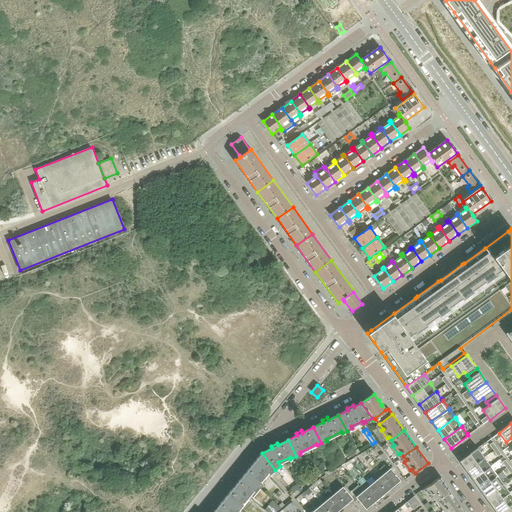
[(484,457),(483,456),(479,450),(478,448),(460,461),(467,470),(484,457)]
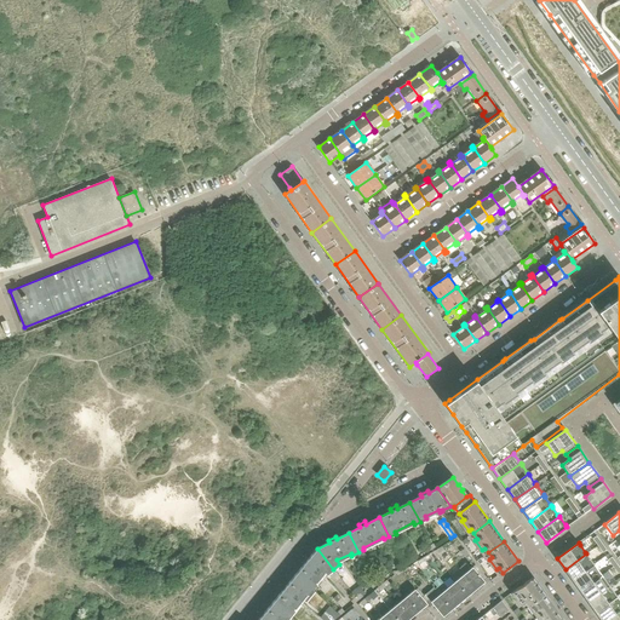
[(448,552),(445,546),(442,547),(442,546),(436,550),(441,557),(448,552)]
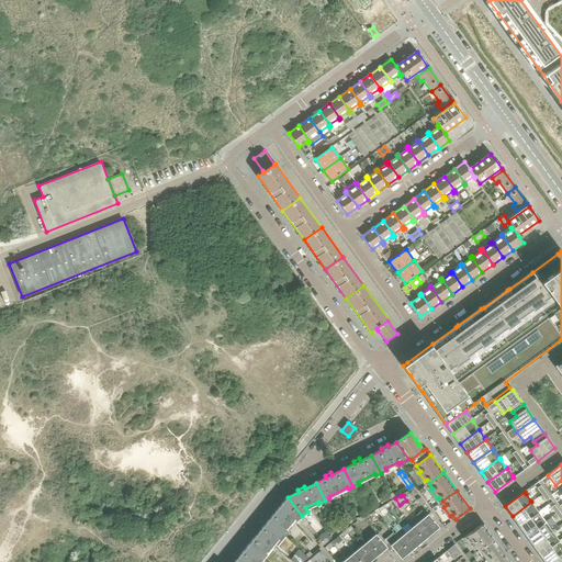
[(284,528),(291,520),(293,517),(296,520),(302,516),(288,497),(280,507),(278,505),(276,507),(273,510),(276,513),(268,521),(282,534),(287,529),(284,528)]
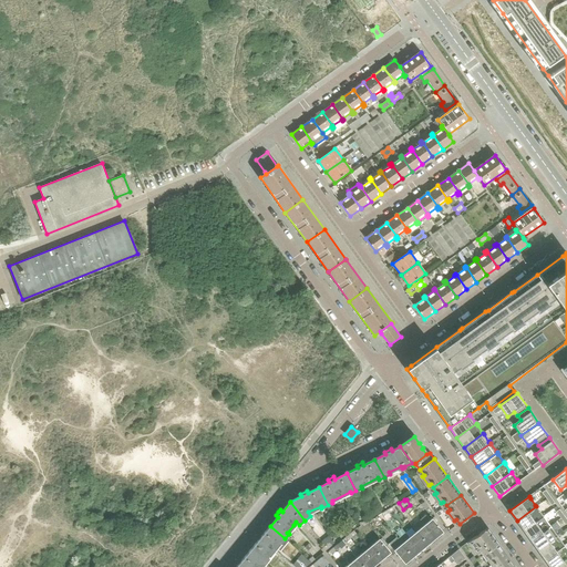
[(544,516),(543,515),(542,515),(537,508),(536,506),(517,521),(524,531),(544,516)]
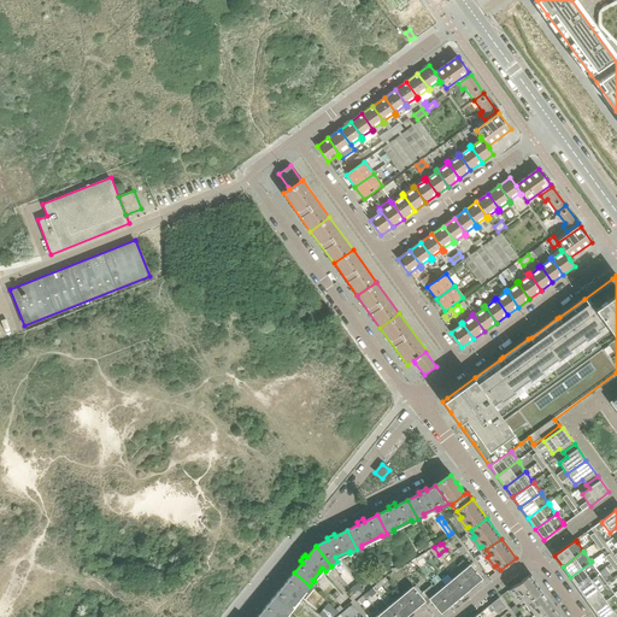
[(432,559),(425,552),(421,556),(423,559),(427,563),(432,559)]
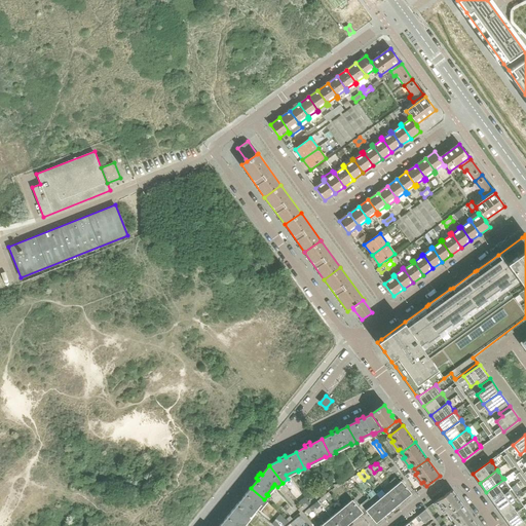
[(342,481),(341,478),(338,473),(331,477),(336,485),(340,483),(342,481)]
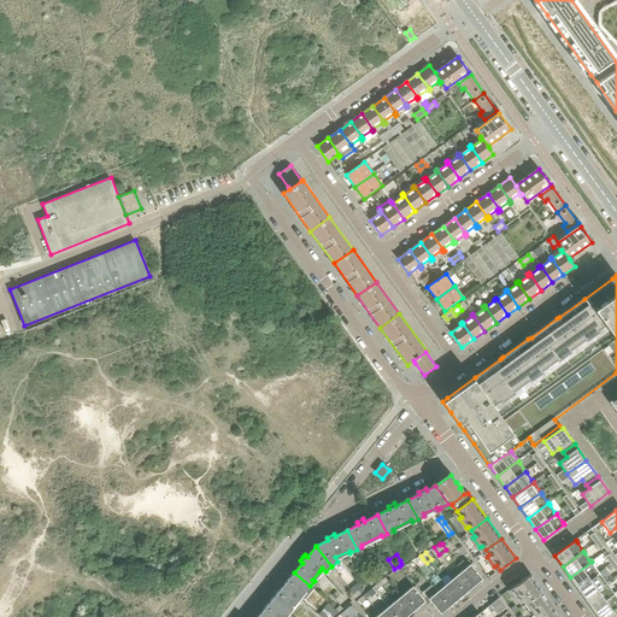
[(482,579),(470,565),(469,566),(464,560),(457,566),(458,566),(474,586),(482,579)]
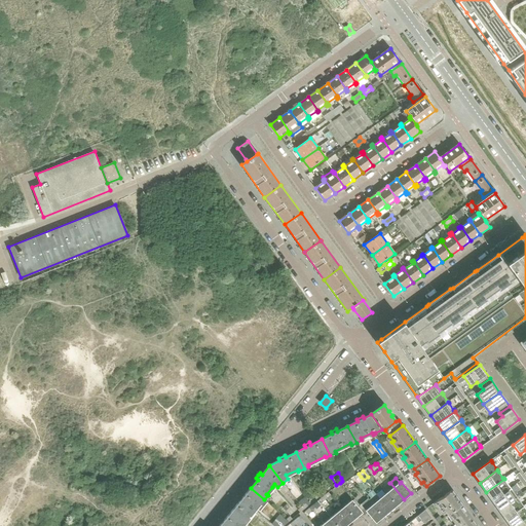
[(511,488),(510,487),(504,481),(505,480),(504,479),(486,492),(492,501),(511,488)]
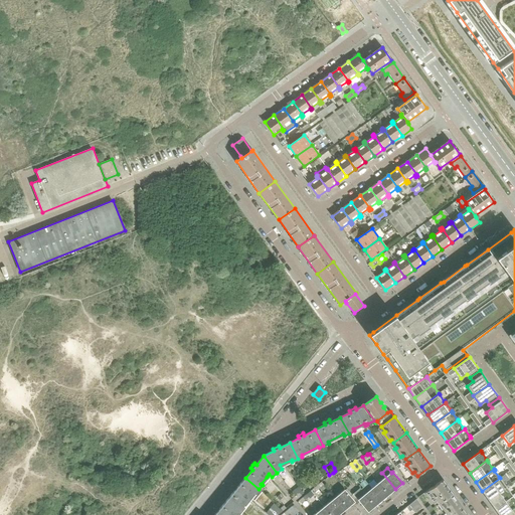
[(288,476),(284,470),(280,474),(284,479),(288,476)]
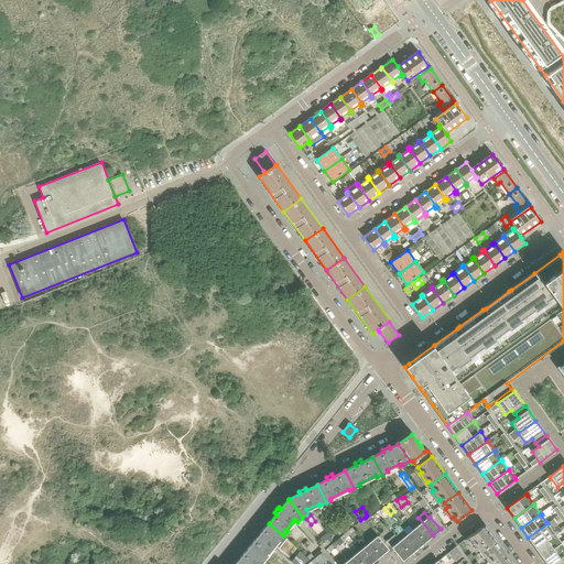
[(433,535),(419,518),(411,524),(425,542),(433,535)]
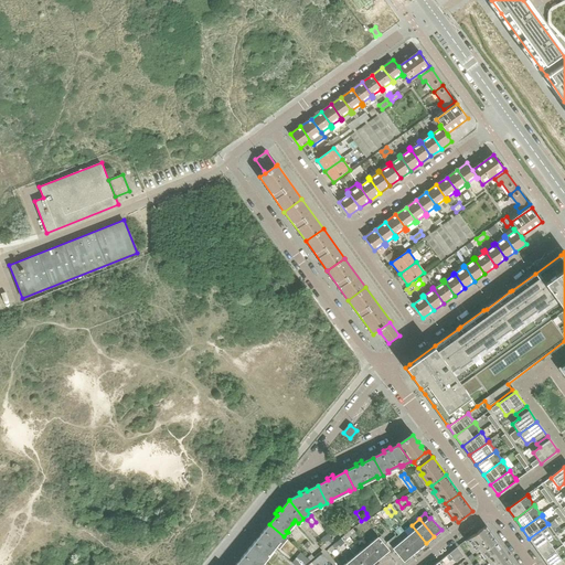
[(349,529),(344,524),(342,522),(338,525),(342,530),(344,533),(349,529)]
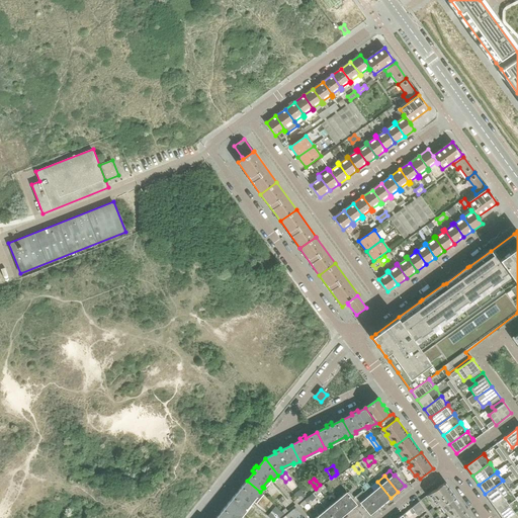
[(244,509),(250,502),(255,495),(257,497),(260,492),(247,481),(239,490),(237,488),(236,490),(234,493),(236,494),(229,503),(243,514),(246,510),(244,509)]
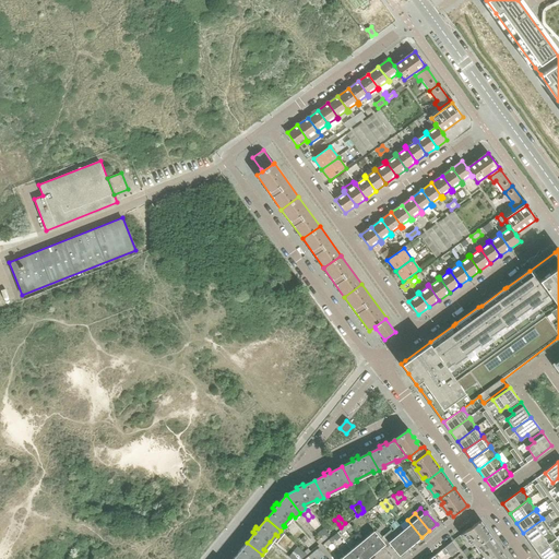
[(549,528),(548,526),(548,527),(544,520),(543,519),(523,533),(531,542),(549,528)]
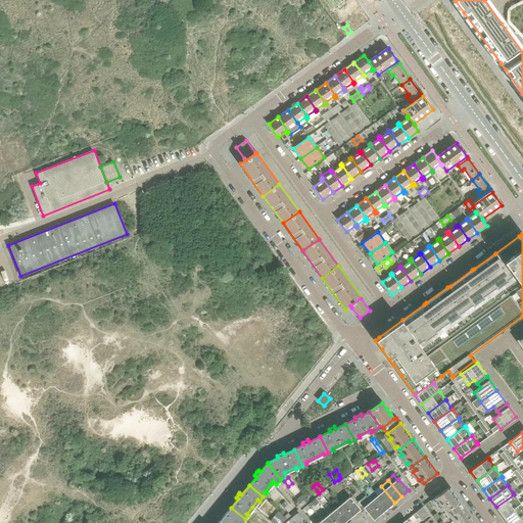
[(394,503),(381,486),(375,492),(388,508),(394,503)]
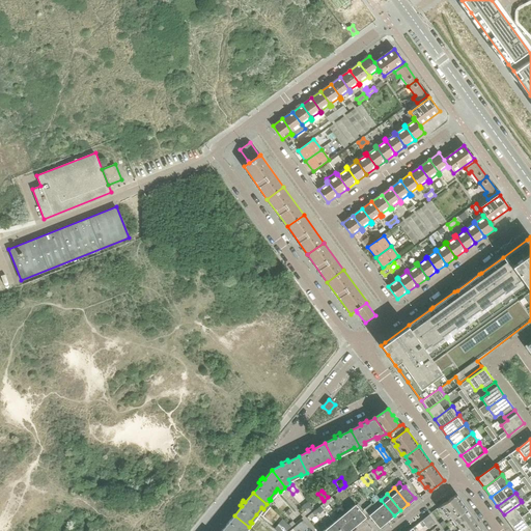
[(467,509),(456,495),(440,507),(445,515),(449,522),(452,519),(452,520),(466,509),(467,509)]
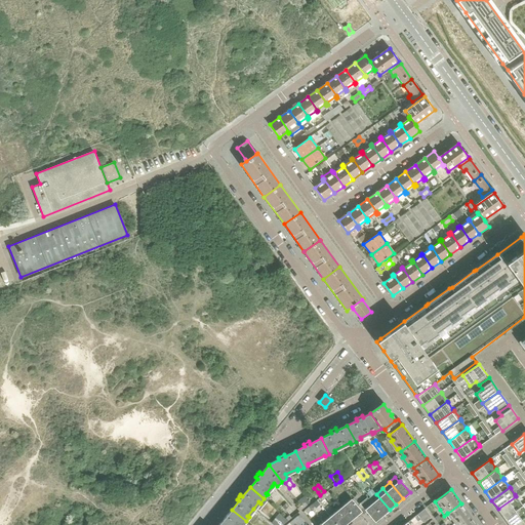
[(333,497),(328,491),(323,494),(328,500),(333,497)]
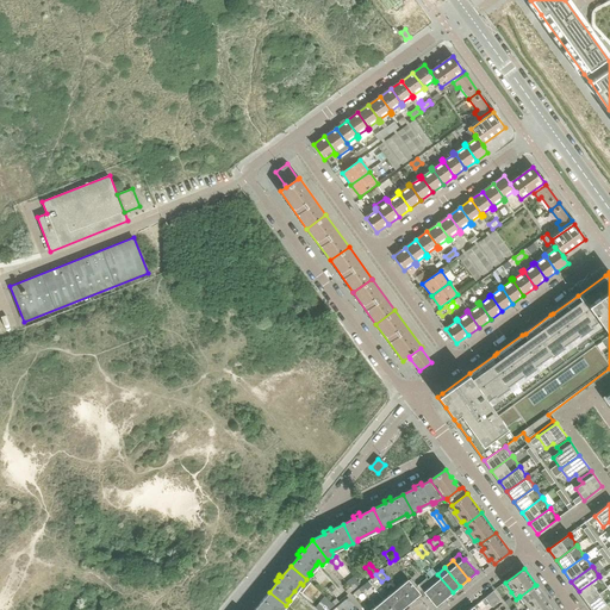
[(358,587),(347,573),(342,577),(350,587),(353,591),(358,587)]
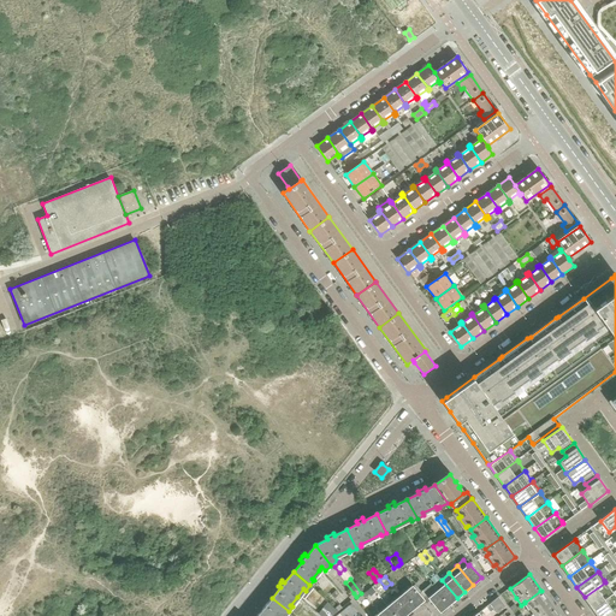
[(457,598),(442,580),(440,579),(432,586),(449,605),(457,598)]
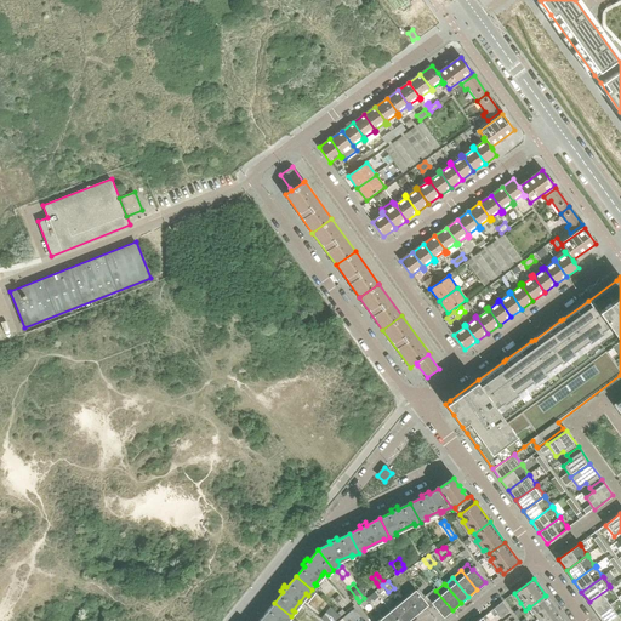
[(617,596),(616,596),(611,588),(610,587),(590,602),(597,613),(619,597),(617,596)]
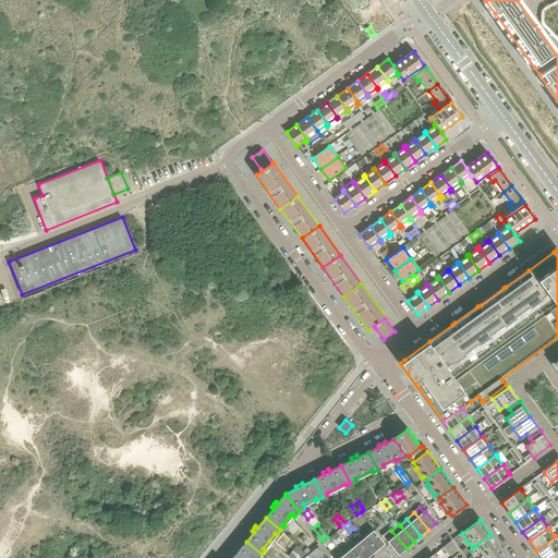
[(407,548),(391,531),(390,529),(379,538),(384,544),(386,546),(389,544),(399,555),(407,548)]
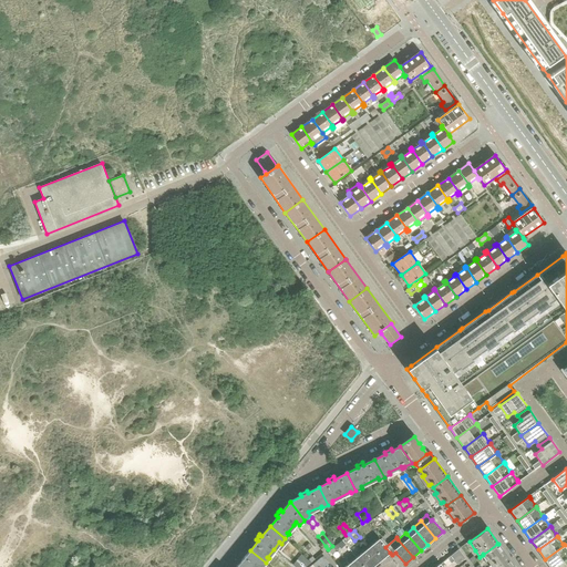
[(390,553),(385,547),(379,539),(372,545),(383,559),(390,553)]
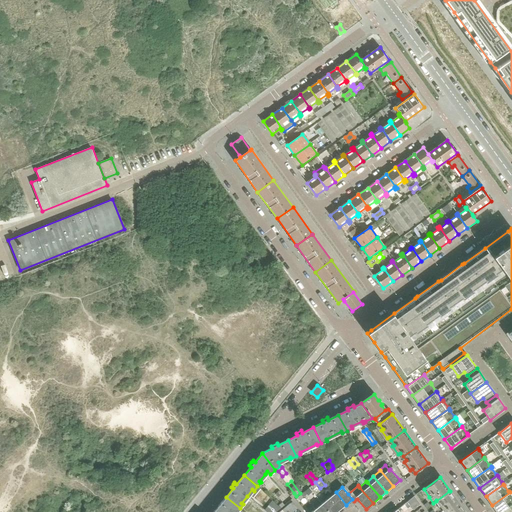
[(308,496),(312,492),(309,488),(302,494),(304,497),(307,494),(308,496)]
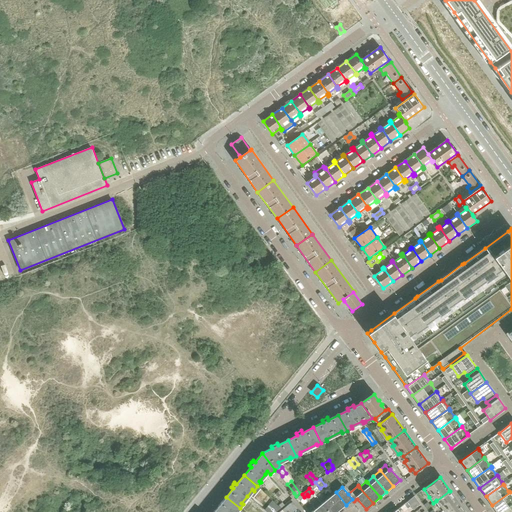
[(456,501),(449,491),(436,501),(443,510),(456,501)]
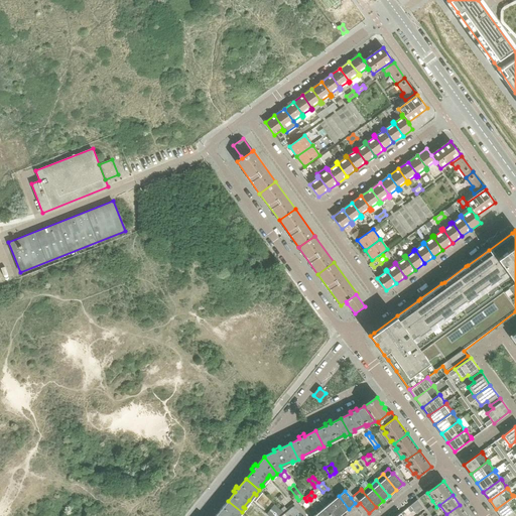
[(349,509),(339,496),(332,502),(342,514),(349,509)]
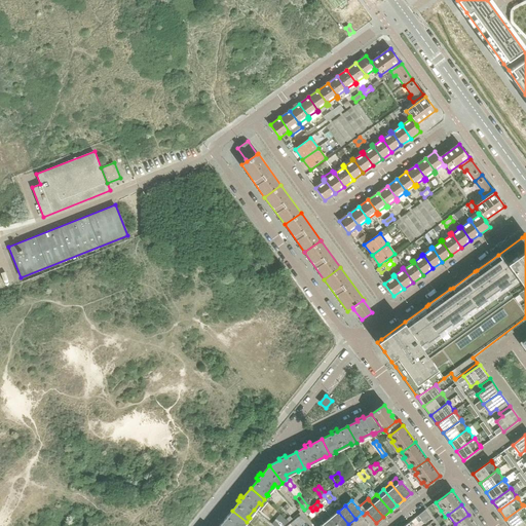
[(514,525),(525,517),(525,510),(524,508),(525,508),(524,505),(505,519),(511,525),(514,525)]
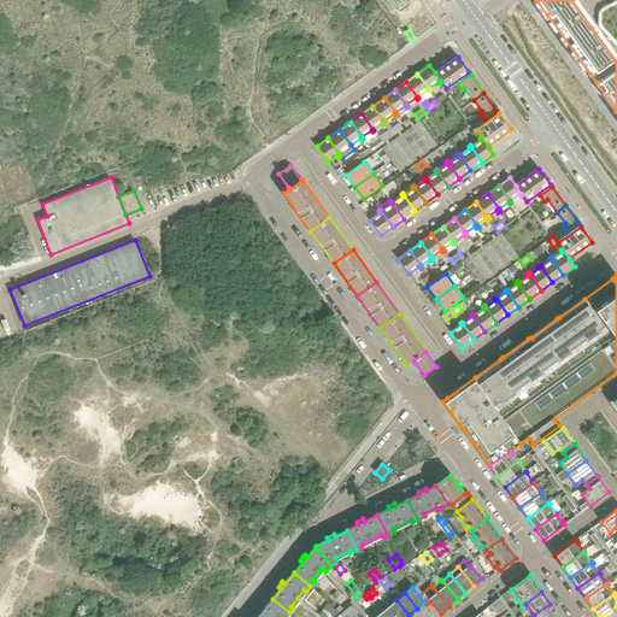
[(506,607),(499,598),(487,607),(492,613),(494,611),(498,615),(506,607)]
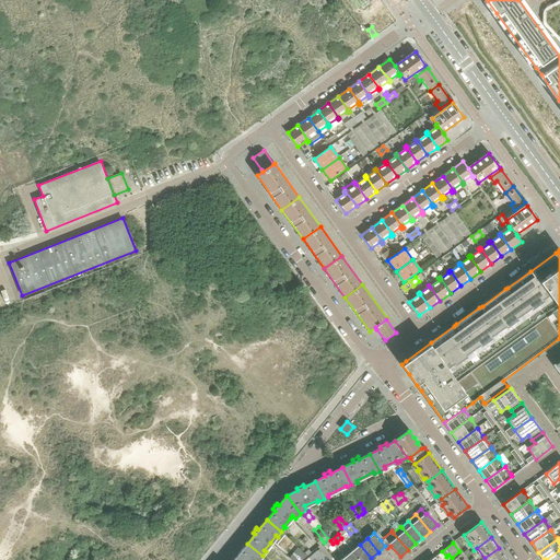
[(255,559),(256,559),(257,559),(258,559),(263,556),(247,544),(238,553),(236,551),(233,557),(235,558),(233,559),(255,559)]
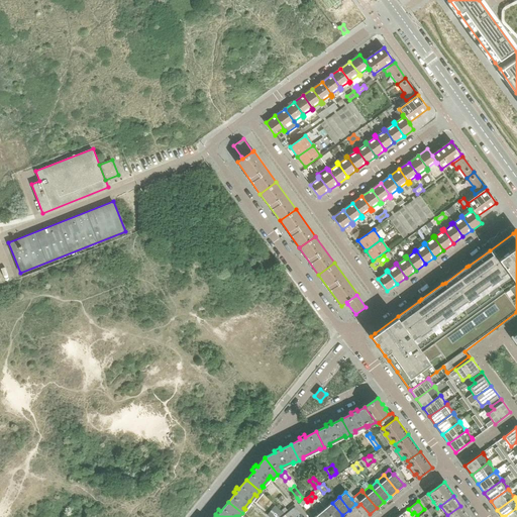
[(339,516),(342,515),(332,503),(325,509),(331,516),(339,516)]
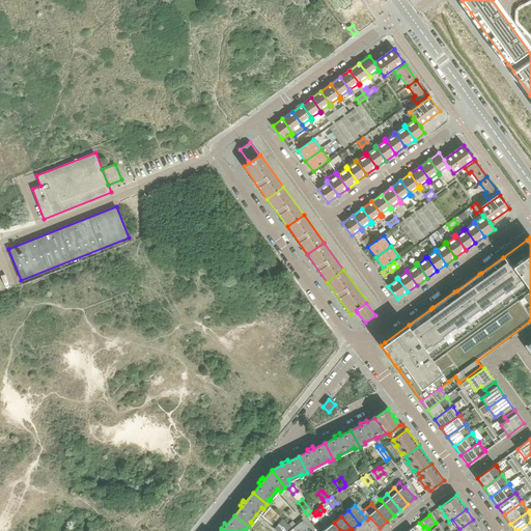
[(340,530),(334,523),(331,519),(324,524),(327,528),(329,530),(340,530)]
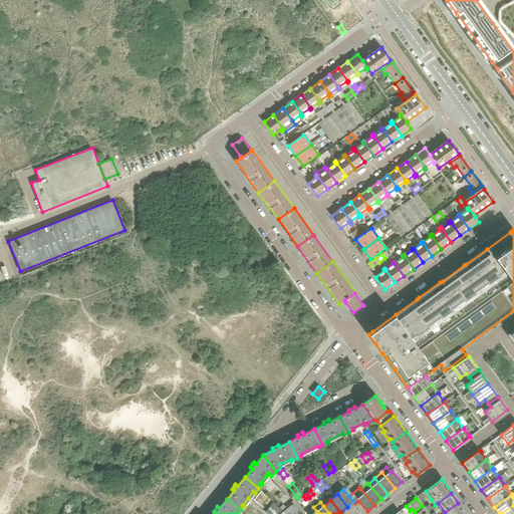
[(464,513),(466,513),(458,503),(445,512),(446,513),(464,513)]
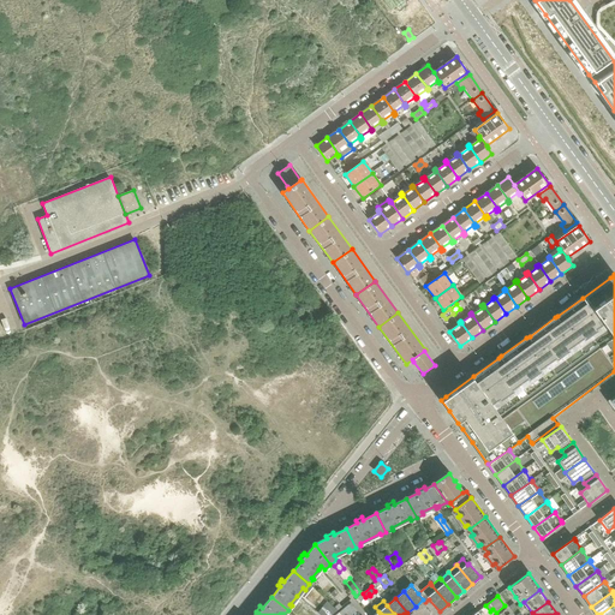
[(351,614),(354,613),(350,605),(348,604),(342,610),(346,614),(351,614)]
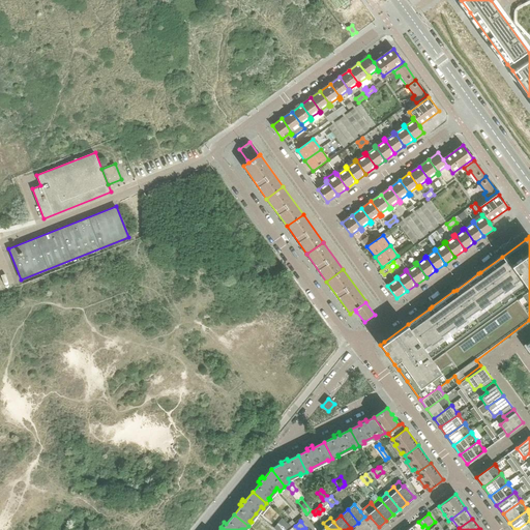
[(529,529),(529,521),(518,529),(529,529)]
